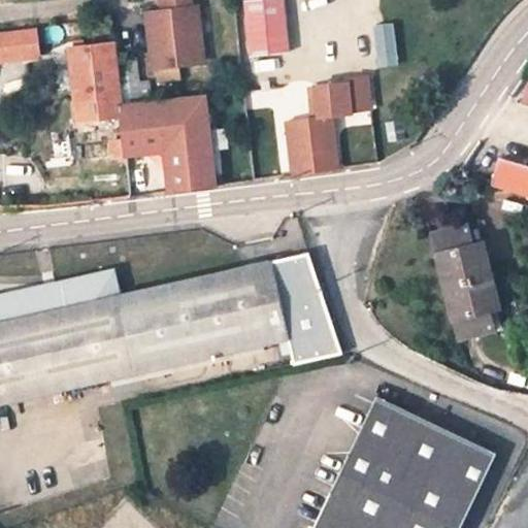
[(169,0),(171,9),(147,12),(154,66),(178,63),(201,61),(195,7),(190,7),(189,0),(169,0)]
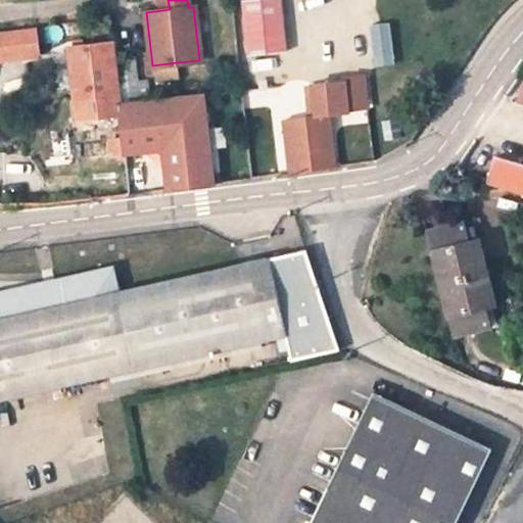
[(279,0),(251,0),(241,1),(247,57),(286,52),(279,0)]
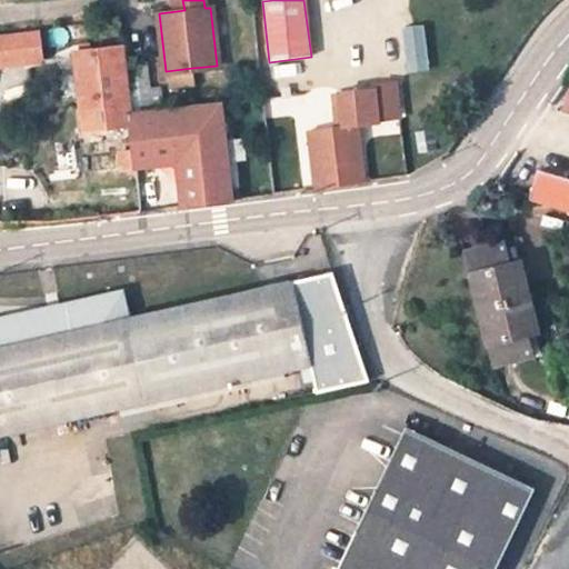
[(428,22),(406,26),(411,68),(432,66),(428,22)]
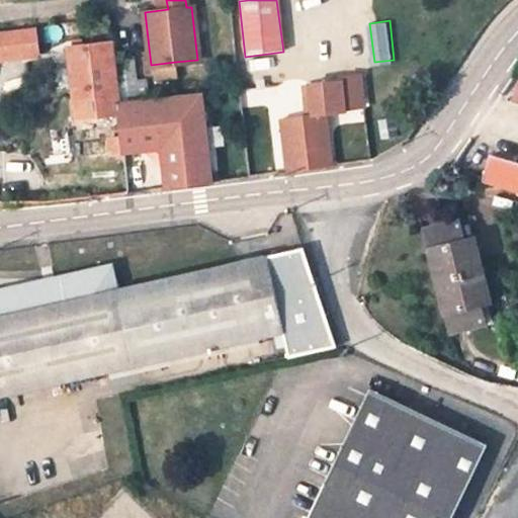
[(35,27),(5,31),(8,57),(38,54),(35,27)]
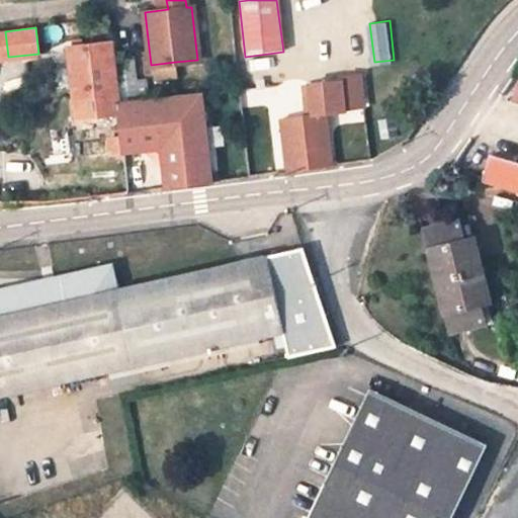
[(5,31),(0,31),(0,58),(8,57),(5,31)]
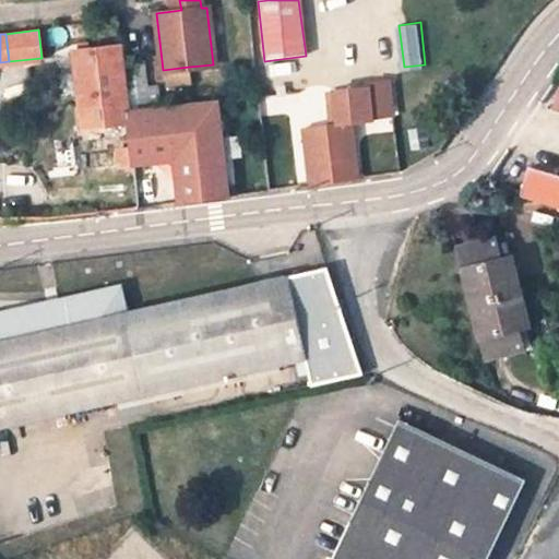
[(119,46),(81,51),(91,125),(129,119),(128,114),(119,46)]
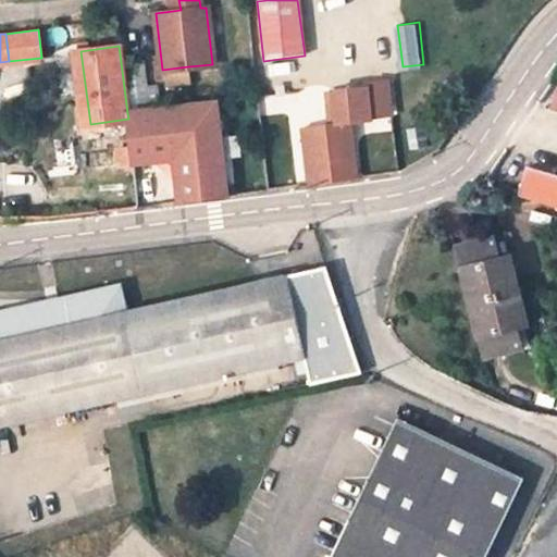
[(81,51),(73,52),(82,124),(90,124),(81,51)]
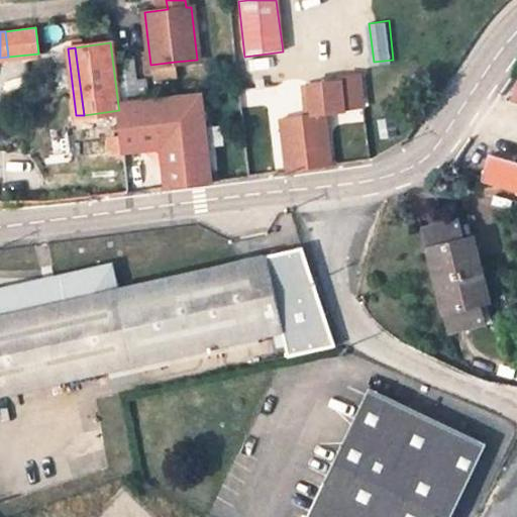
[(153,80),(177,77),(175,62),(150,65),(153,80)]
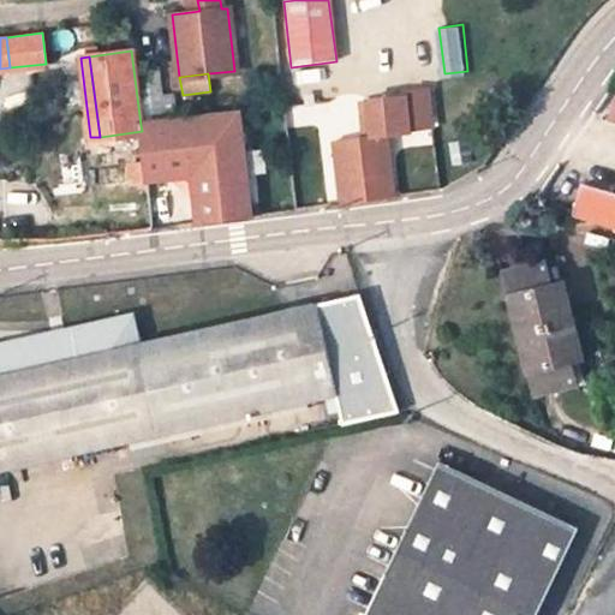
[(405,131),(404,125),(431,121),(428,91),(402,94),(402,96),(365,101),(371,136),(332,141),(340,202),(390,195),(386,161),(383,137),(382,135),(405,131)]
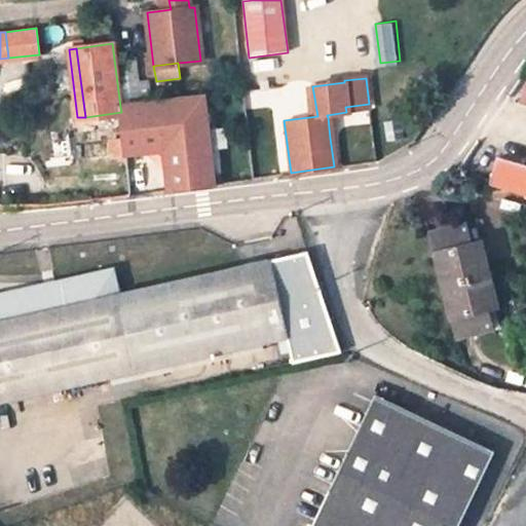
[(158,102),(120,107),(121,112),(126,155),(156,152),(156,145),(163,144),(158,109),(158,102)]
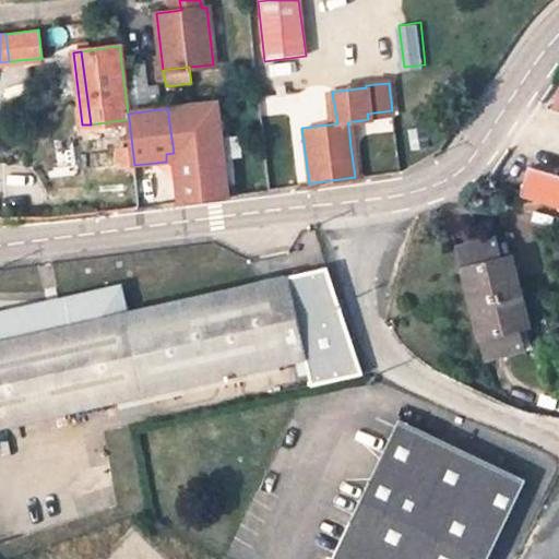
[(216,110),(168,116),(174,153),(179,202),(227,195),(216,110)]
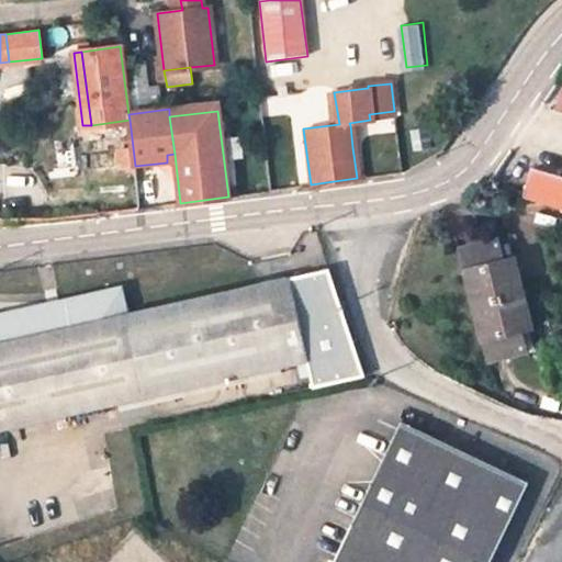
[(350,125),(352,147),(363,145),(360,124),(350,125)]
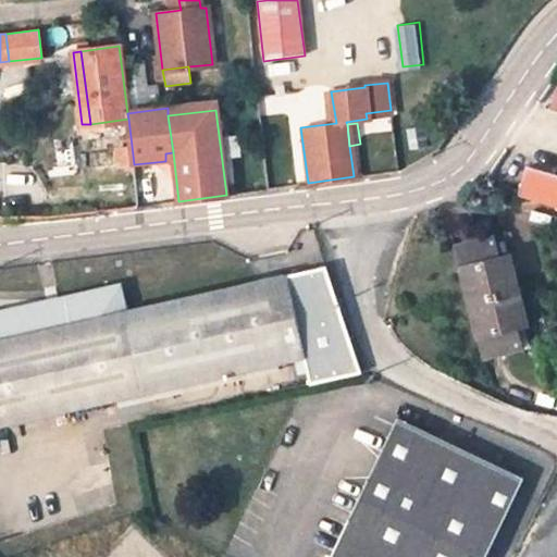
[(518,194),(556,205),(556,173),(527,165),(518,194)]
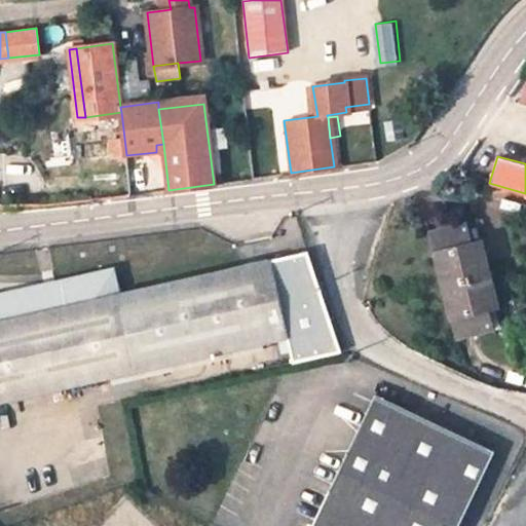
[(463,224),(431,232),(457,336),(490,328),(485,308),(495,306),(480,240),(468,242),(463,224)]
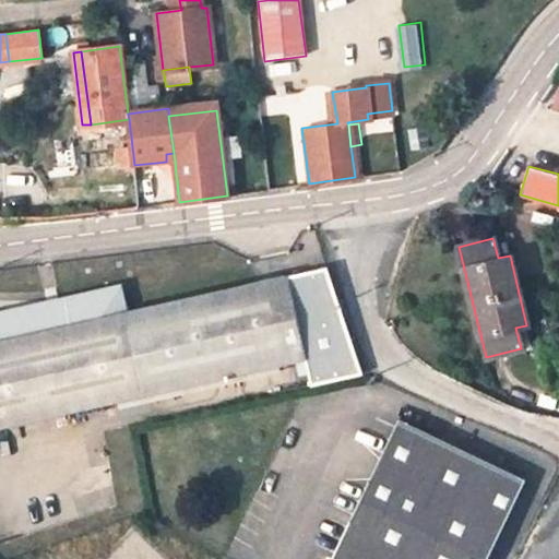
[(0,426),(306,357),(287,275),(127,312),(120,284),(0,310),(0,426)]
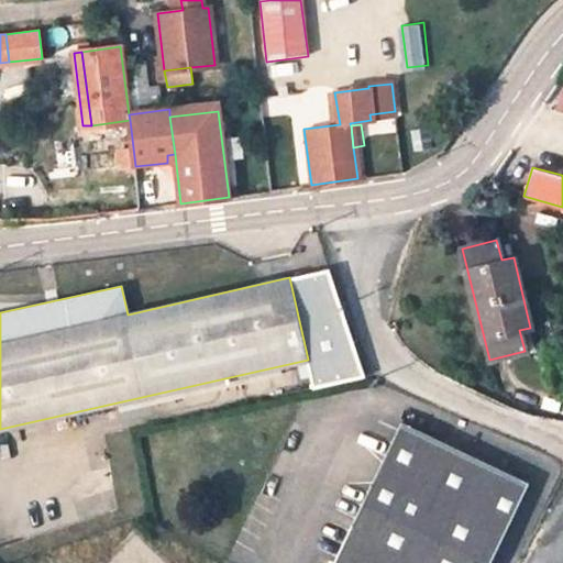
[(489,562),(528,483),(403,422),(334,562),(489,562)]
